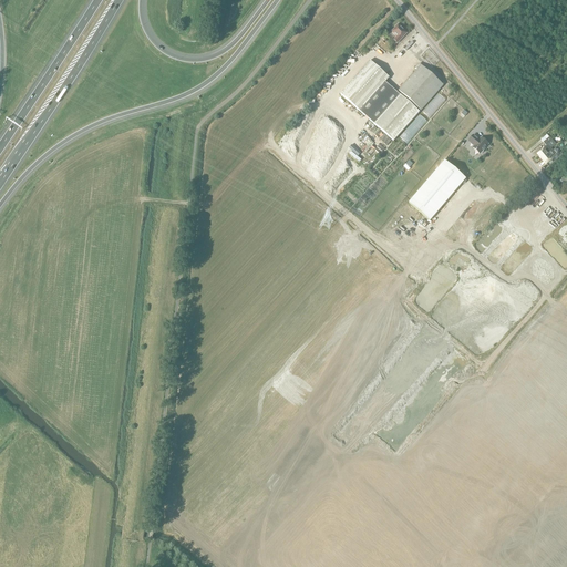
[(397,43),(406,33),(401,28),(401,27),(398,23),(394,27),(395,28),(391,32),(397,37),(393,40),(397,43)]
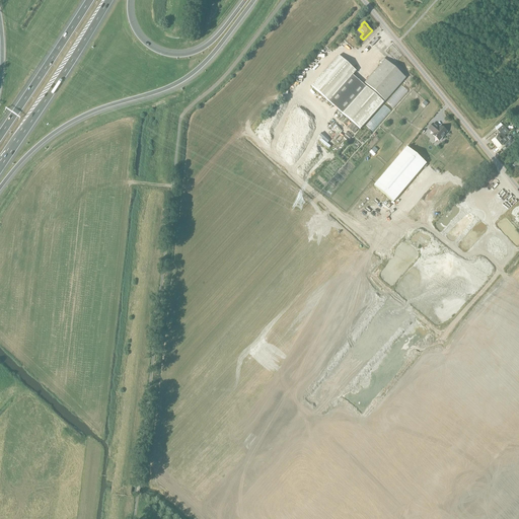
[(360,130),(383,102),(366,87),(353,75),(356,71),(339,56),(311,86),(360,130)]
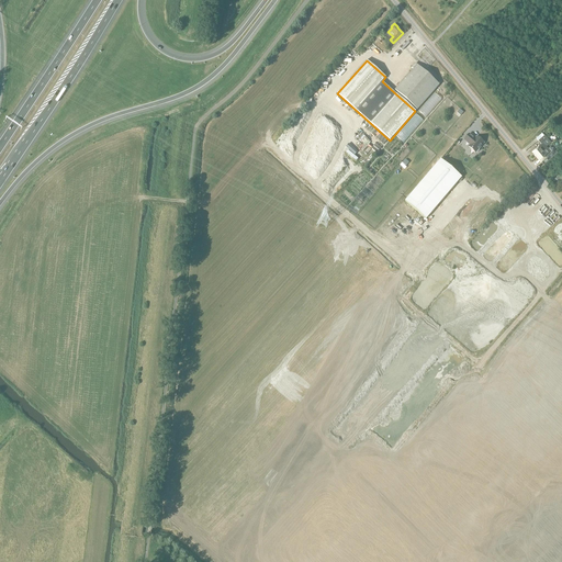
[(395,90),(417,110),(439,85),(415,64),(412,68),(413,69),(395,90)]
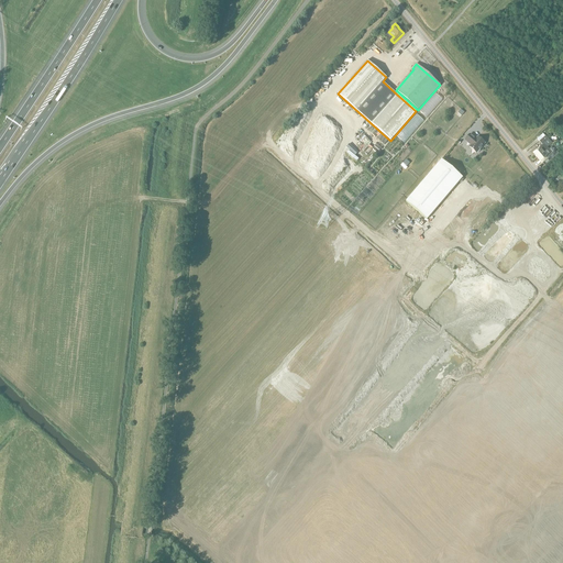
[(397,135),(405,142),(423,121),(419,117),(418,118),(416,116),(415,118),(417,120),(414,122),(416,123),(414,125),(411,129),(409,128),(408,130),(405,128),(397,135)]
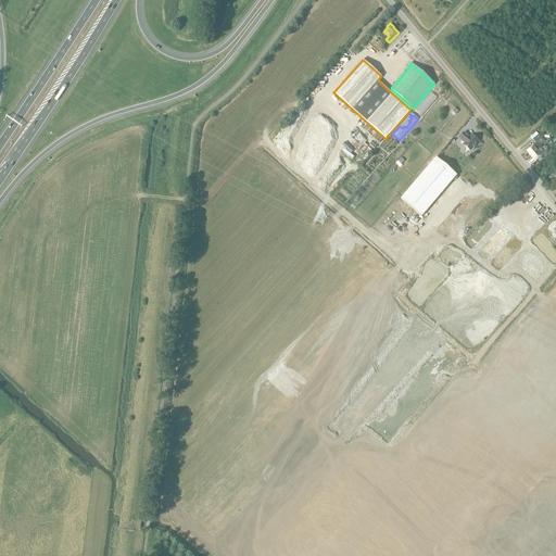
[(474,148),(479,141),(471,135),(469,138),(464,133),(458,138),(465,143),(463,146),(470,151),(471,150),(472,150),(474,149),(474,148)]
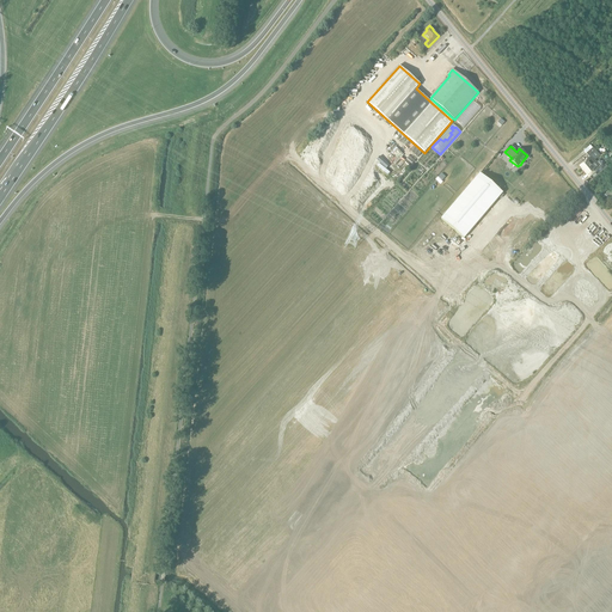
[(580,166),(589,177),(595,172),(600,167),(591,155),(597,151),(593,148),(586,153),(589,158),(580,166)]
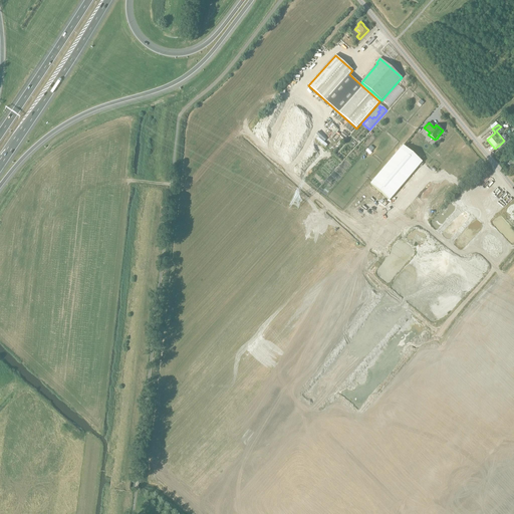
[(343,131),(339,136),(345,140),(348,135),(343,131)]
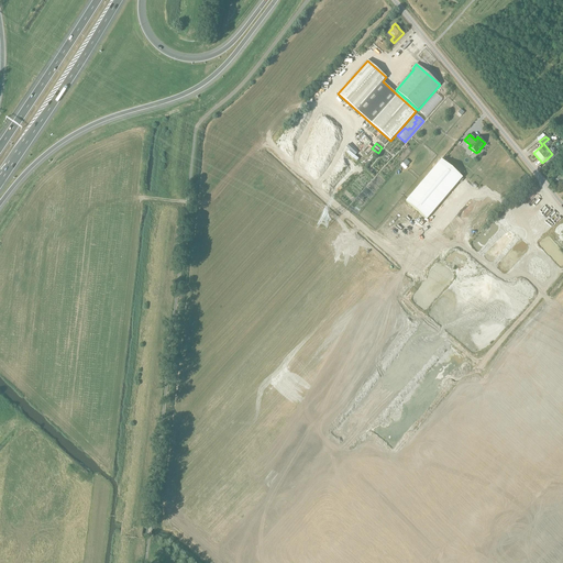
[(427,219),(462,177),(441,159),(406,201),(427,219)]
